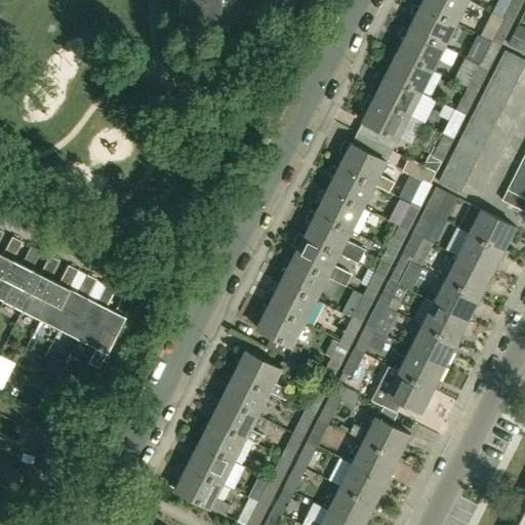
[(218,22),(221,0),(178,0),(177,14),(218,22)]
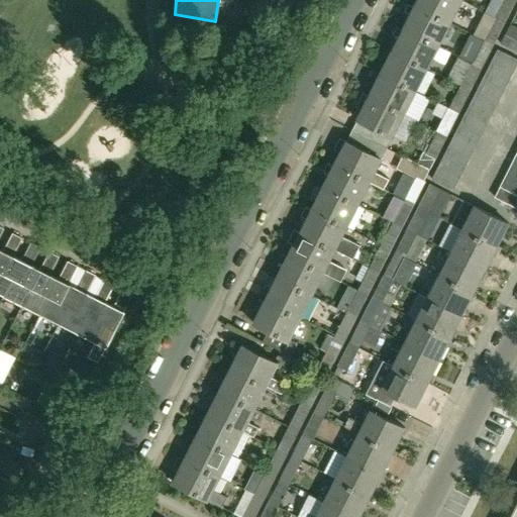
[(256,0),(256,6),(269,8),(277,10),(278,0),(256,0)]
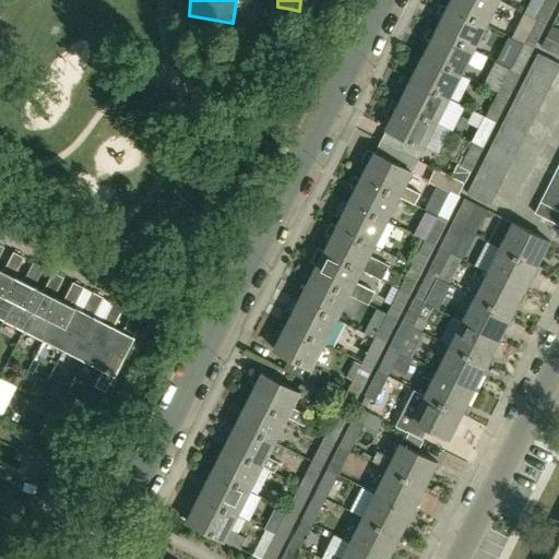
[(486,25),(498,0),(497,0),(452,0),(449,7),(486,25)]
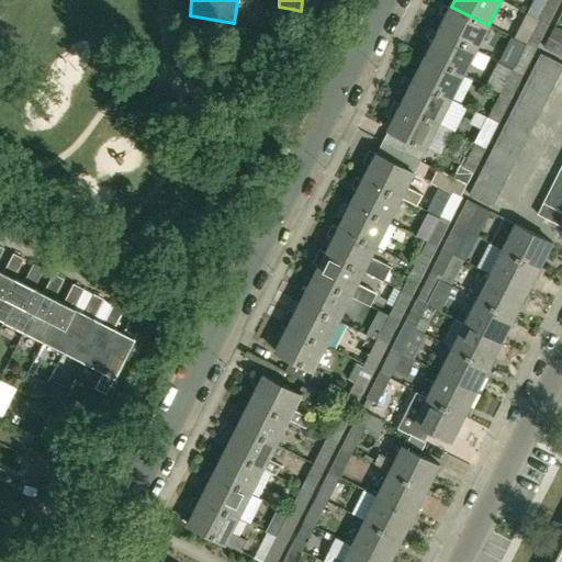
[(547,0),(538,19),(548,24),(560,0),(547,0)]
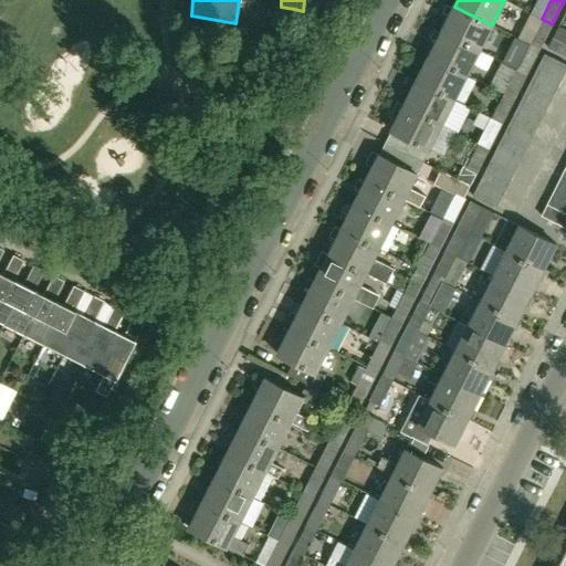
[(482,45),(492,25),(454,7),(453,10),(446,6),(441,13),(449,18),(442,31),(480,50),(482,45)]
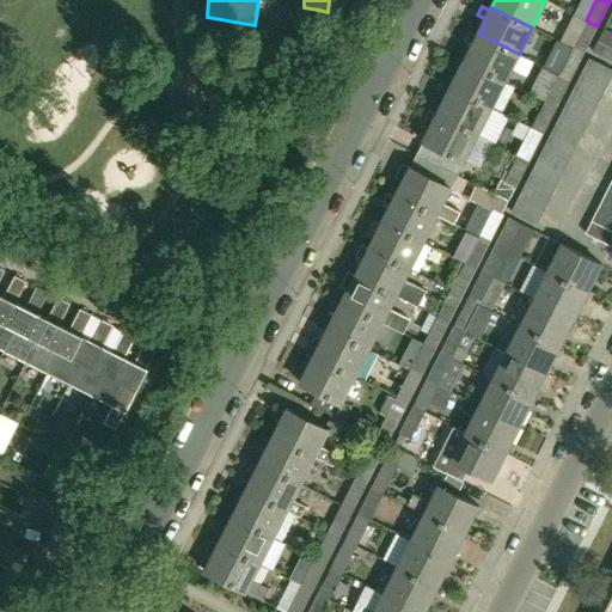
[(573,48),(583,53),(597,26),(586,20),(573,48)]
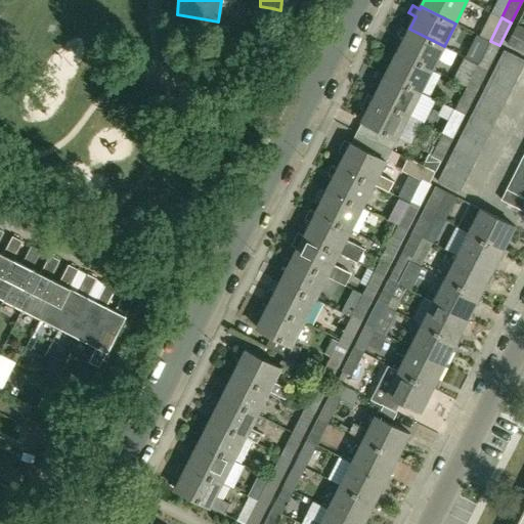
[(508,44),(523,52),(523,28),(517,25),(508,44)]
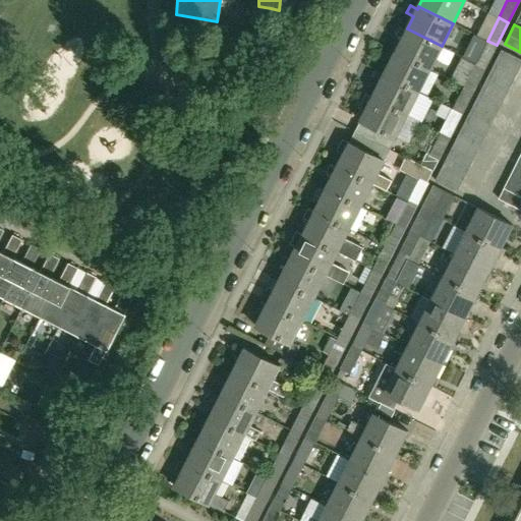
[(430,69),(442,46),(407,29),(405,32),(398,29),(395,36),(402,39),(400,42),(396,51),(430,69)]
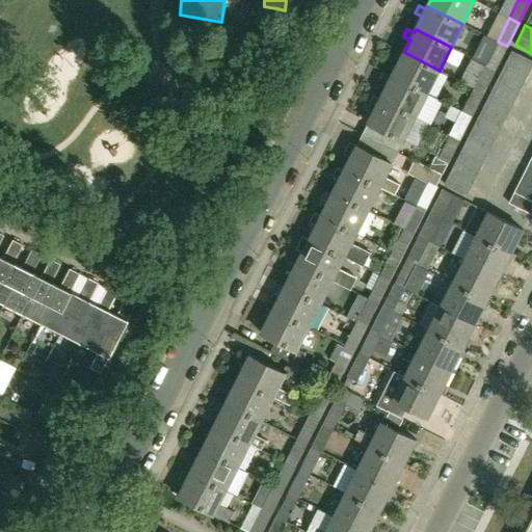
[(486,64),(496,70),(507,46),(498,42),(486,64)]
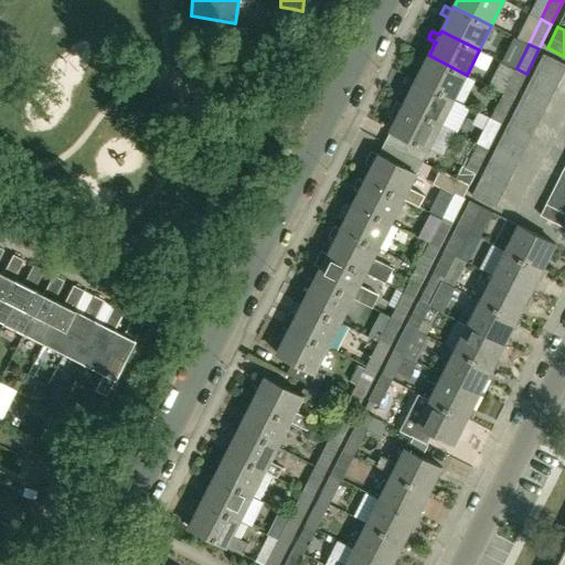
[(564,64),(543,54),(537,66),(562,78),(564,70),(564,64)]
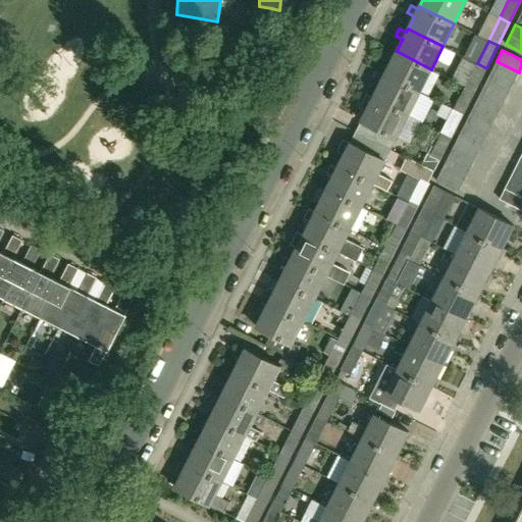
[(431,69),(397,51),(395,55),(388,51),(384,58),(392,62),(384,74),(419,92),(431,69)]
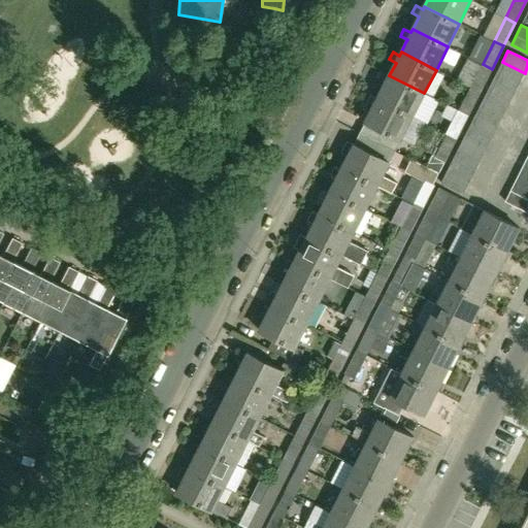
[(525,73),(502,62),(496,72),(519,84),(525,73)]
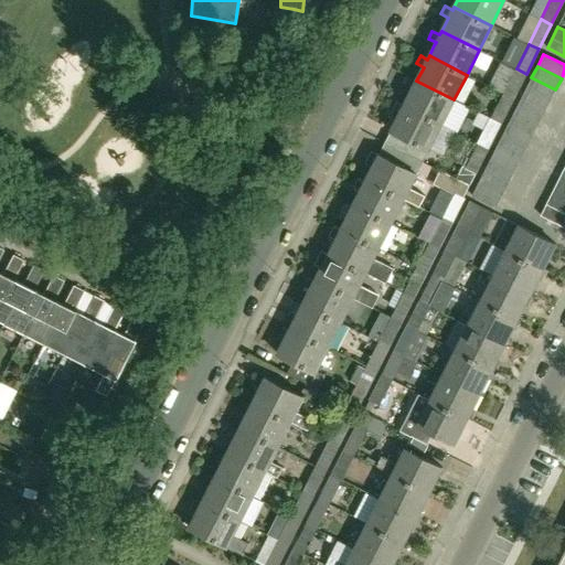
[(504,94),(513,98),(526,74),(516,68),(504,94)]
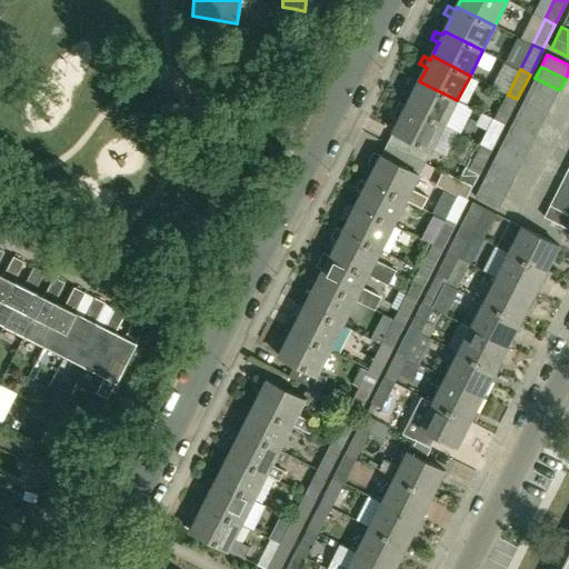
[(553,102),(559,90),(535,78),(529,90),(553,102)]
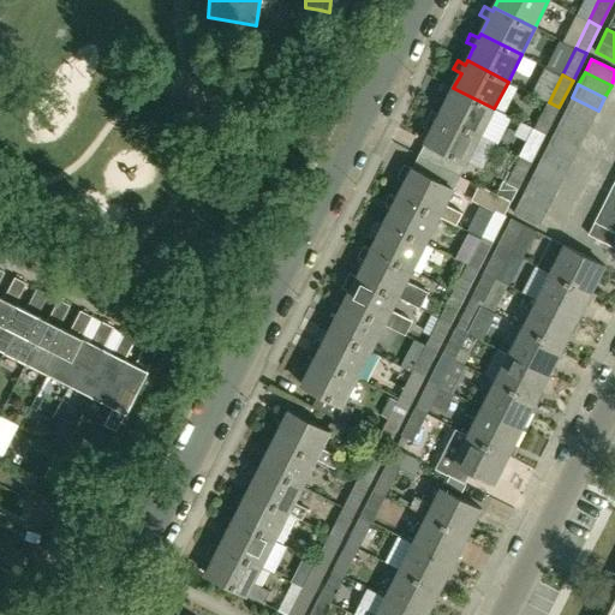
[(453,89),(446,85),(440,96),(447,100),(440,114),(481,136),(494,108),(453,88),(453,89)]
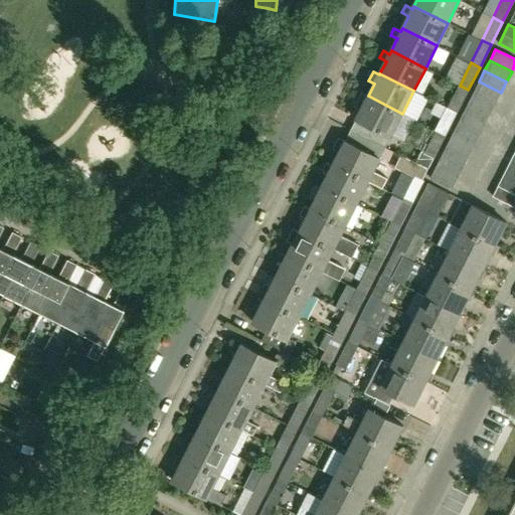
[(501,93),(479,81),(474,93),(495,104),(501,93)]
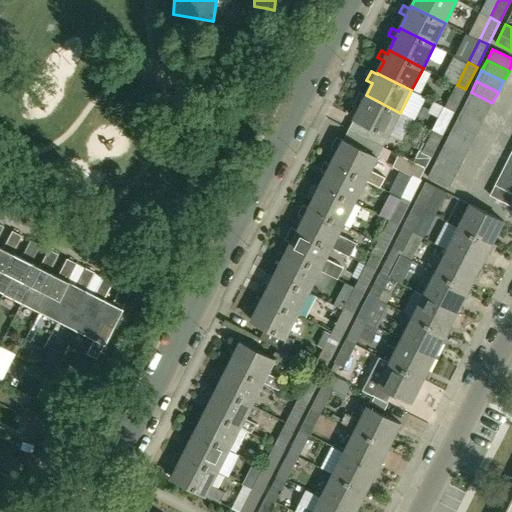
[(445,107),(454,112),(465,89),(457,85),(445,107)]
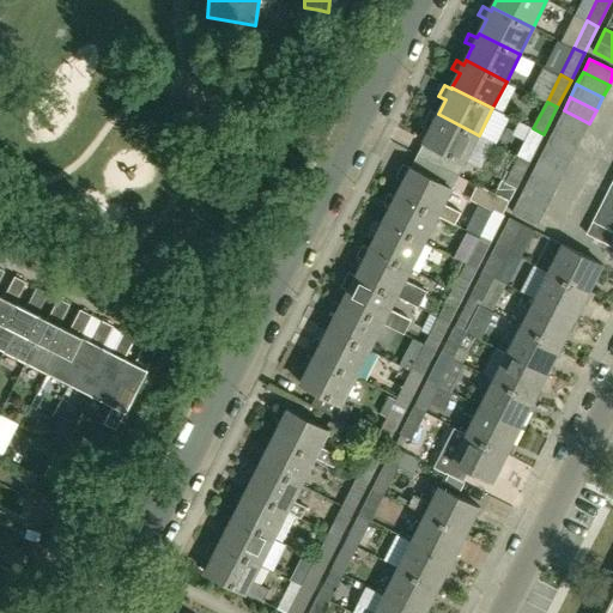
[(583,135),(589,123),(564,110),(557,123),(583,135)]
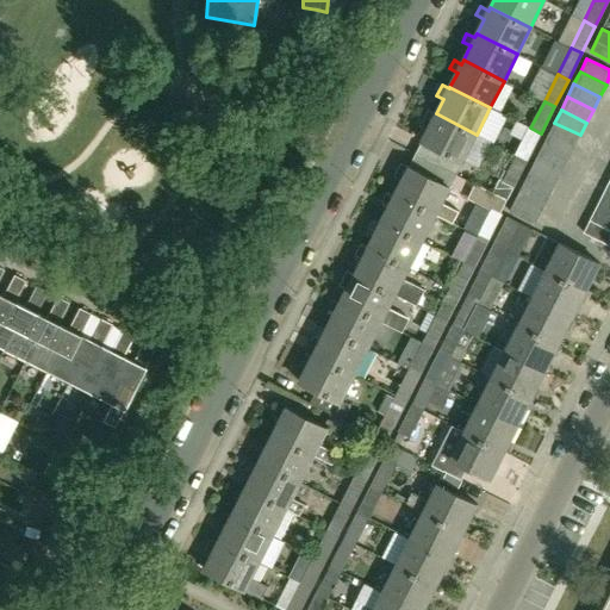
[(464,162),(477,135),(436,113),(435,117),(427,113),(423,123),(430,126),(423,142),(464,162)]
